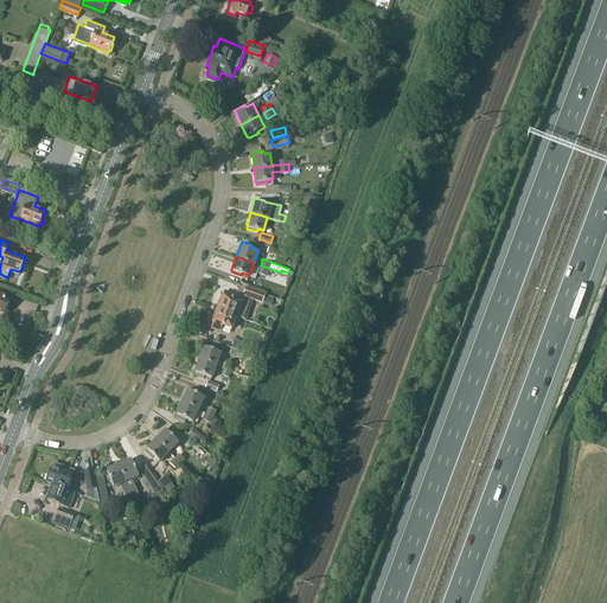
[(266,292),(247,284),(243,294),(262,301),(266,292)]
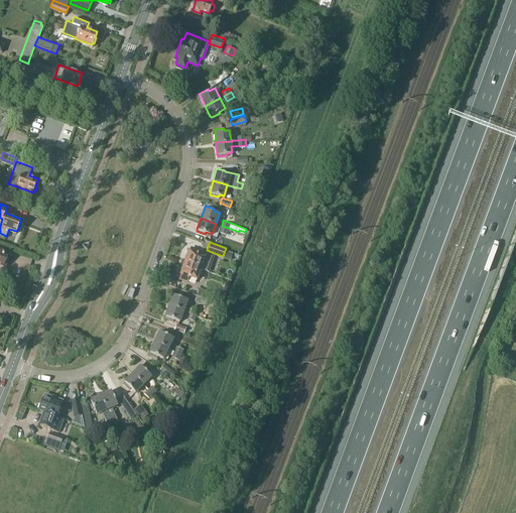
[(185,262),(203,268),(209,270),(214,254),(199,249),(190,246),(185,262)]
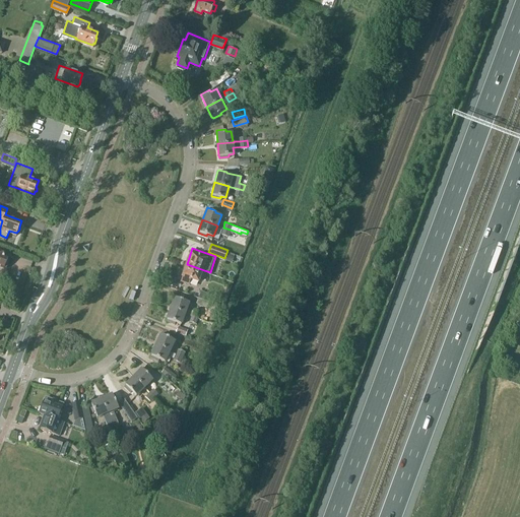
[(0,270),(2,271),(4,267),(5,265),(7,265),(9,260),(7,259),(8,257),(3,255),(4,251),(0,249),(0,270)]
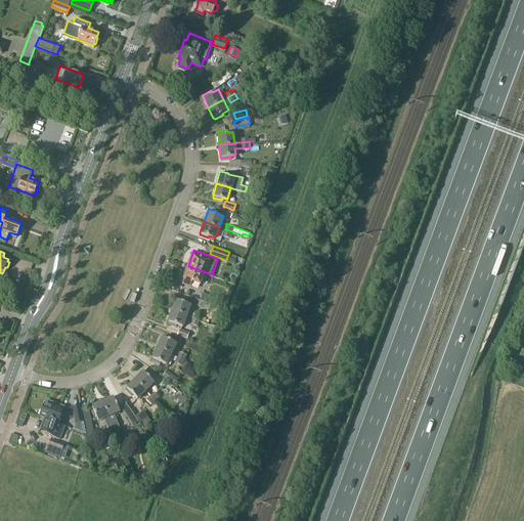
[(188,266),(182,281),(190,284),(191,281),(192,279),(200,283),(201,276),(203,277),(204,277),(206,272),(188,266)]
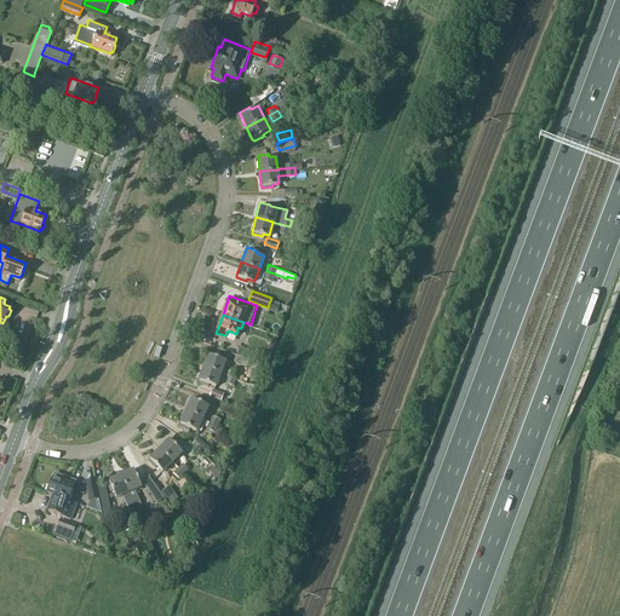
[(240,345),(237,353),(250,357),(252,350),(240,345)]
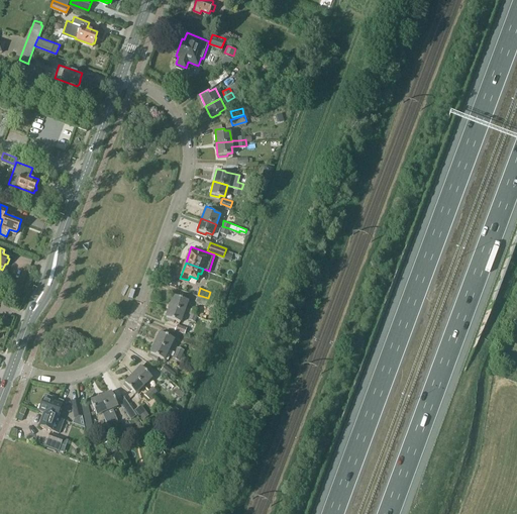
[(174,294),(170,305),(184,310),(190,312),(192,307),(187,305),(189,300),(183,297),(183,295),(175,292),(174,294)]
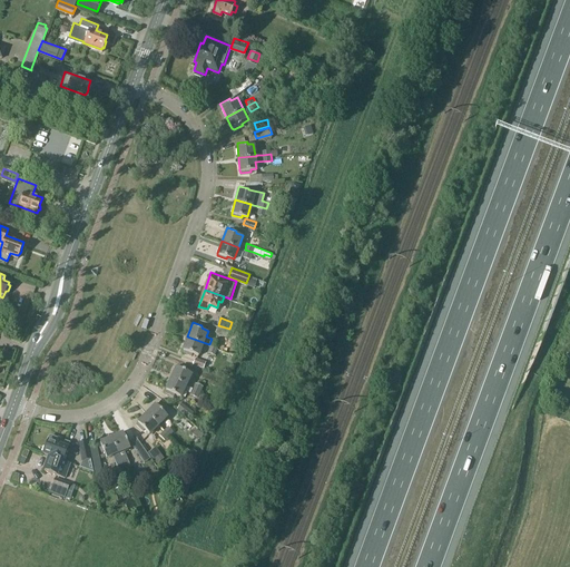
[(229,329),(218,325),(216,332),(227,336),(229,329)]
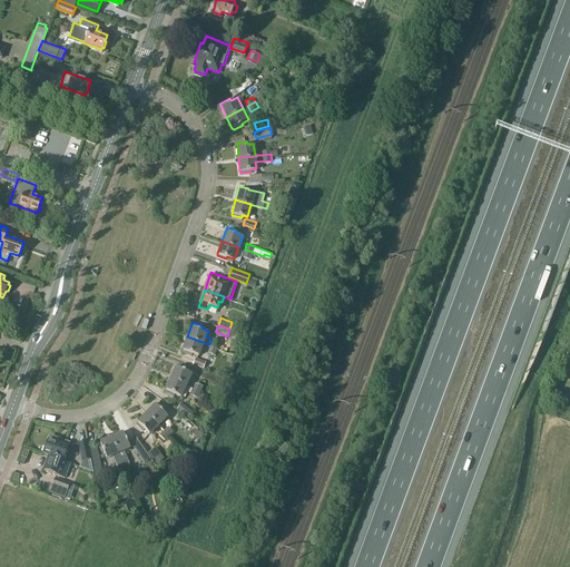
[(184,349),(183,350),(192,354),(193,352),(198,354),(203,342),(187,336),(183,349),(184,349)]
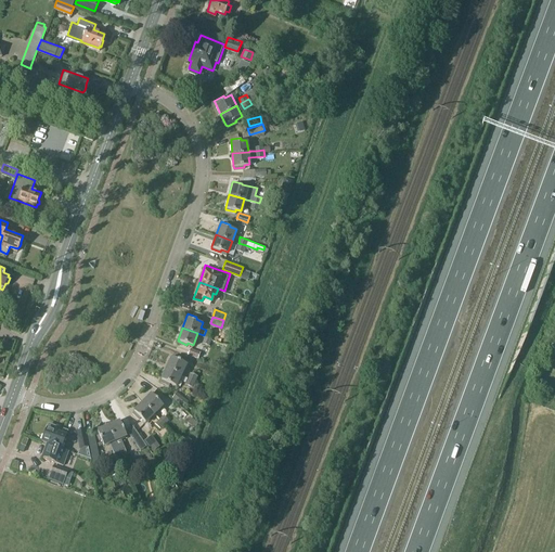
[(201,350),(191,346),(188,352),(198,356),(201,350)]
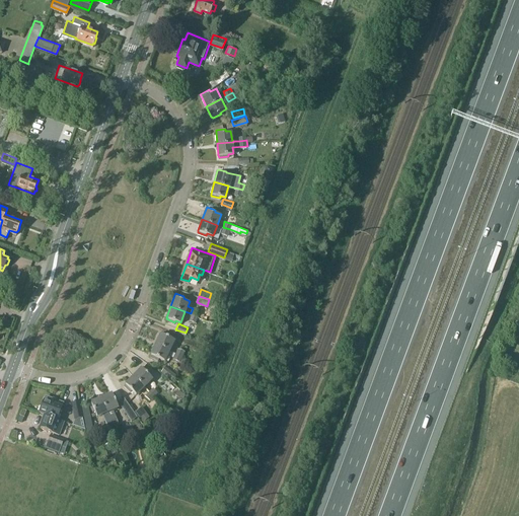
[(161,330),(161,333),(156,343),(170,350),(175,339),(169,337),(170,335),(161,330)]
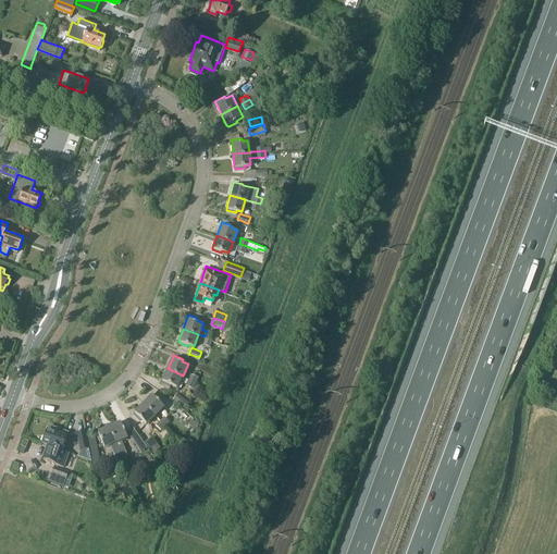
[(161,381),(170,385),(171,383),(177,386),(183,376),(168,368),(162,379),(161,381)]
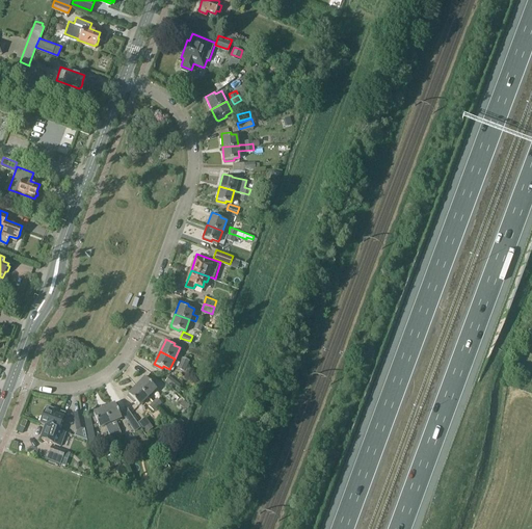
[(180,361),(186,364),(189,359),(182,355),(180,361)]
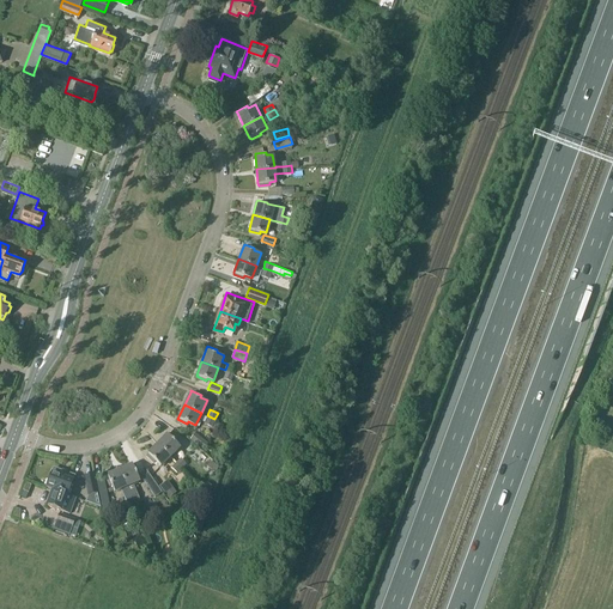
[(204,421),(212,425),(211,426),(214,428),(217,422),(214,421),(214,419),(207,415),(204,421)]
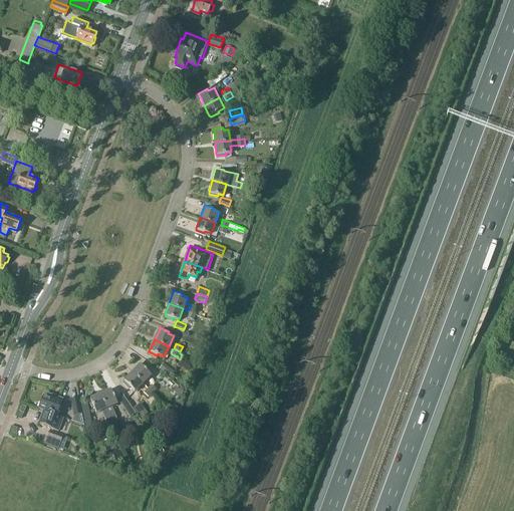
[(142,361),(141,362),(133,370),(144,382),(152,374),(147,369),(149,368),(142,361)]
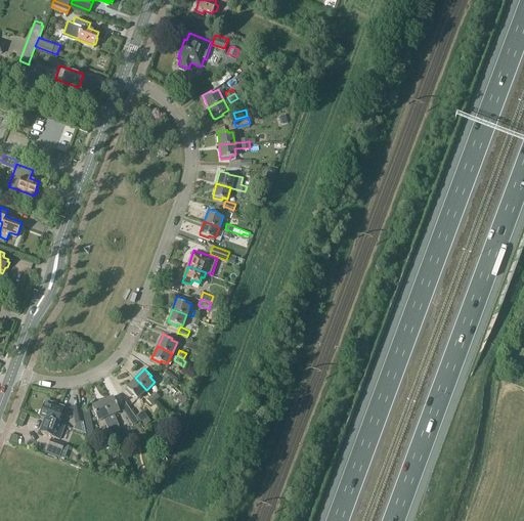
[(167,368),(162,374),(173,382),(178,377),(167,368)]
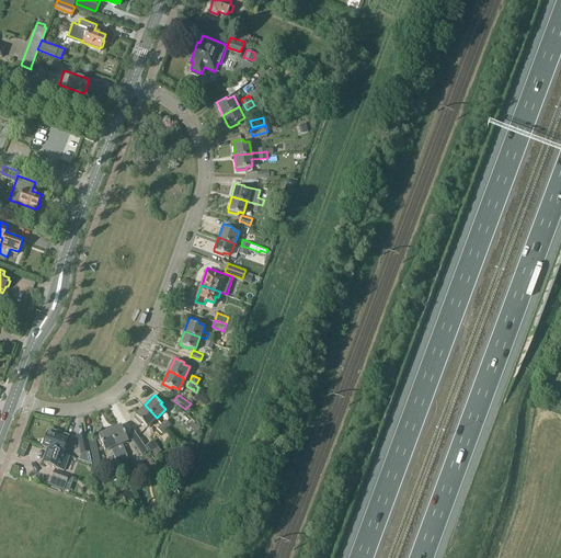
[(135,416),(141,422),(142,421),(148,426),(157,418),(145,405),(136,413),(136,414),(135,416)]
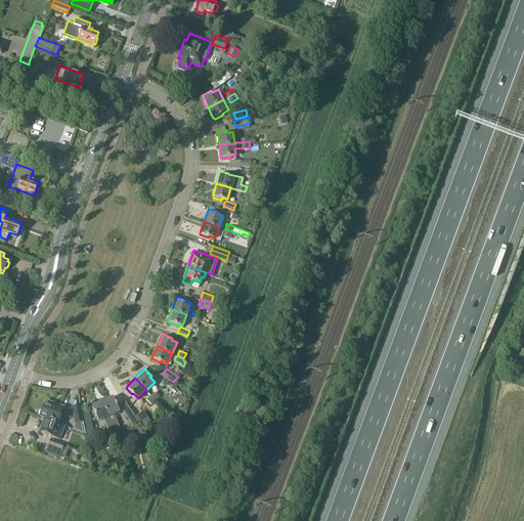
[(160,395),(155,390),(150,394),(156,399),(160,395)]
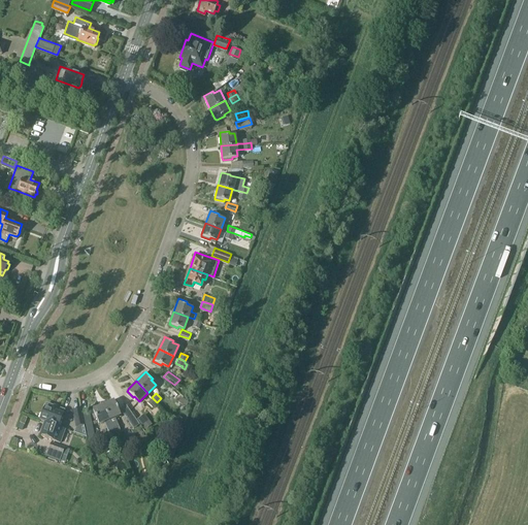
[(157,402),(152,397),(147,401),(153,406),(157,402)]
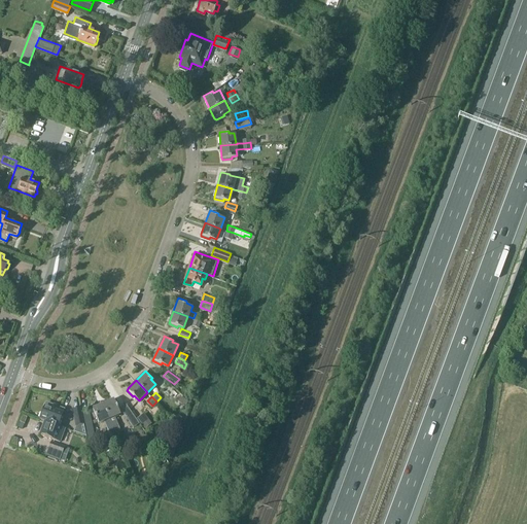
[(114,397),(103,403),(110,418),(109,418),(111,423),(112,423),(117,420),(115,415),(120,413),(117,407),(119,406),(116,397),(114,398),(114,397)]
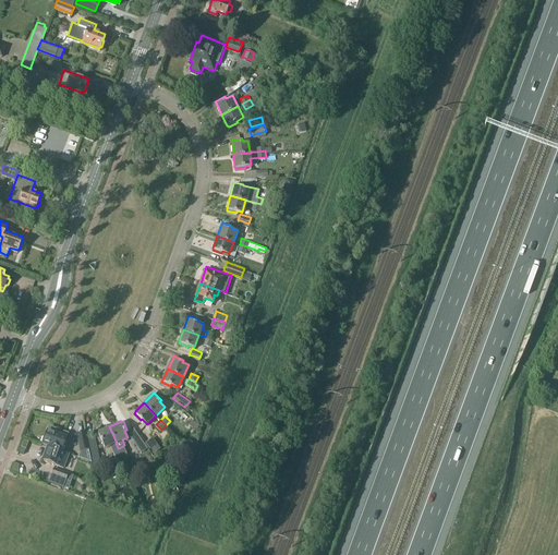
[(49,424),(43,442),(48,444),(62,448),(68,432),(49,424)]
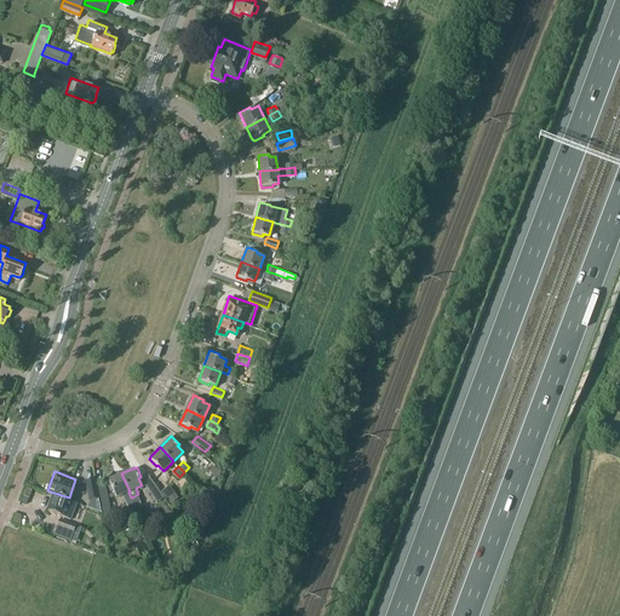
[(121,473),(107,481),(112,490),(118,505),(126,501),(130,507),(127,508),(131,516),(138,512),(135,506),(136,505),(132,498),(131,498),(128,491),(130,491),(121,473)]
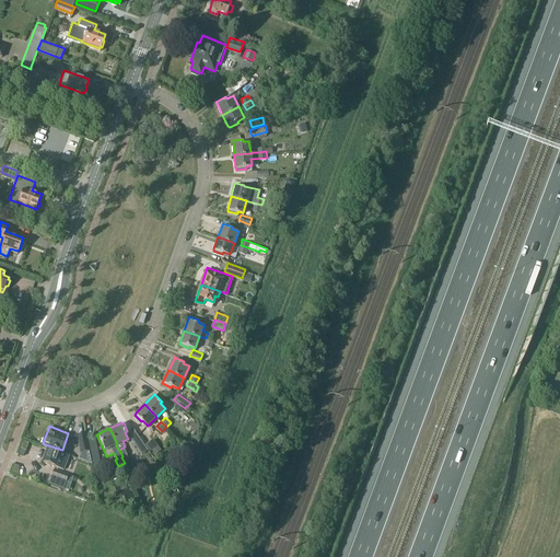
[(85,430),(77,432),(81,451),(79,457),(92,462),(90,449),(85,430)]
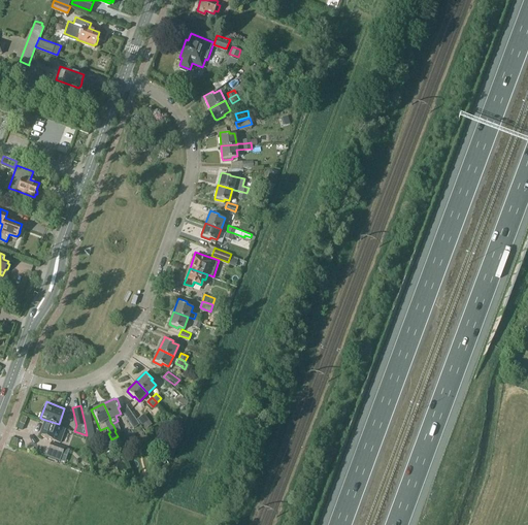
[(126,414),(124,415),(130,422),(136,418),(131,409),(126,414)]
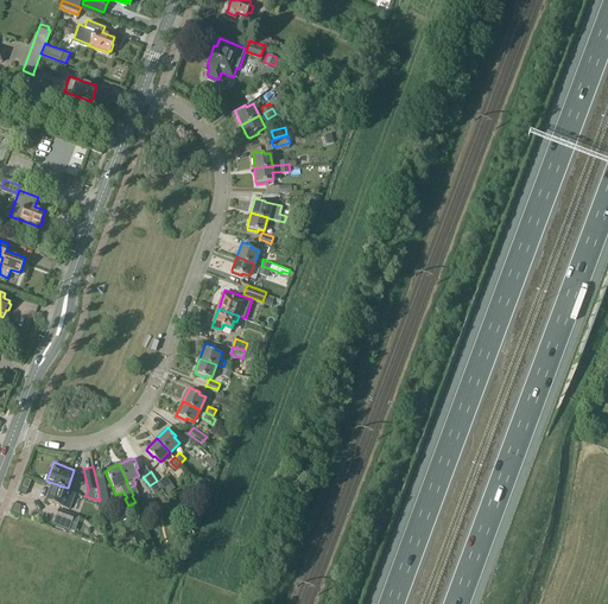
[(103,472),(95,474),(101,507),(109,506),(106,487),(103,472)]
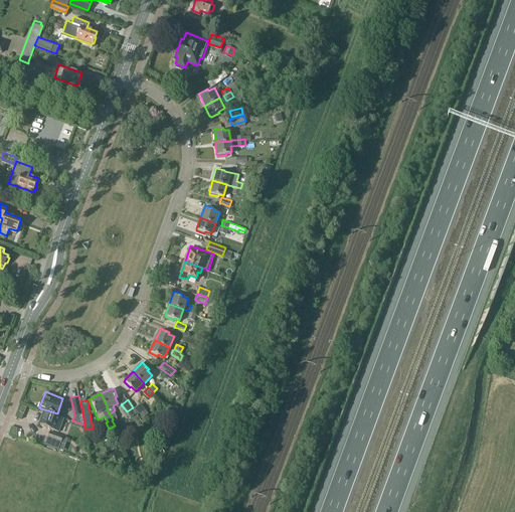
[(141,401),(134,406),(141,416),(148,410),(141,401)]
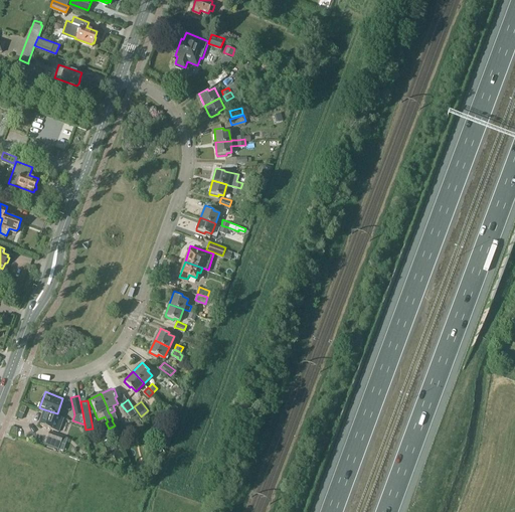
[(44,409),(39,422),(58,430),(63,416),(57,413),(44,409)]
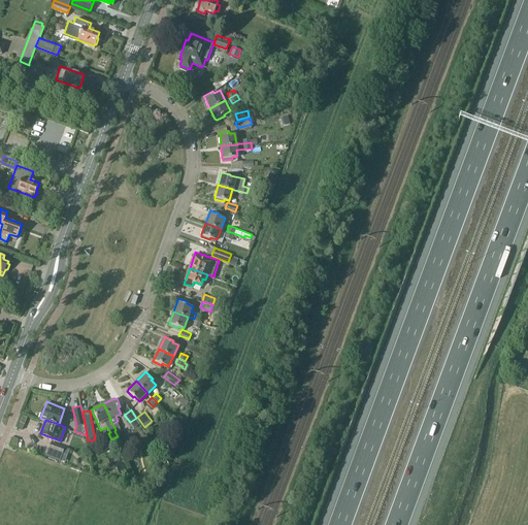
[(52,440),(45,455),(60,460),(63,453),(65,446),(52,440)]
